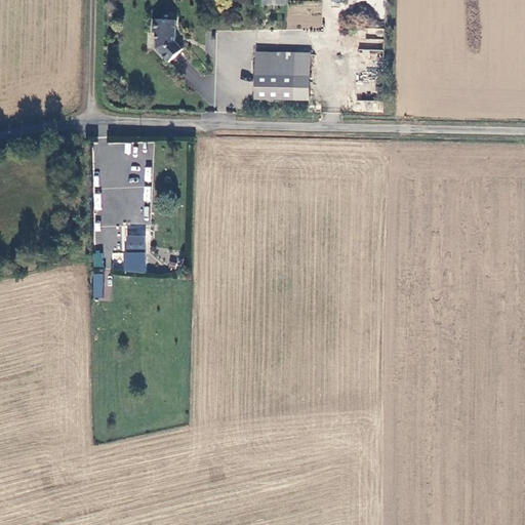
[(175,42),(175,22),(153,21),(152,33),(156,33),(155,50),(168,62),(182,50),(175,42)]
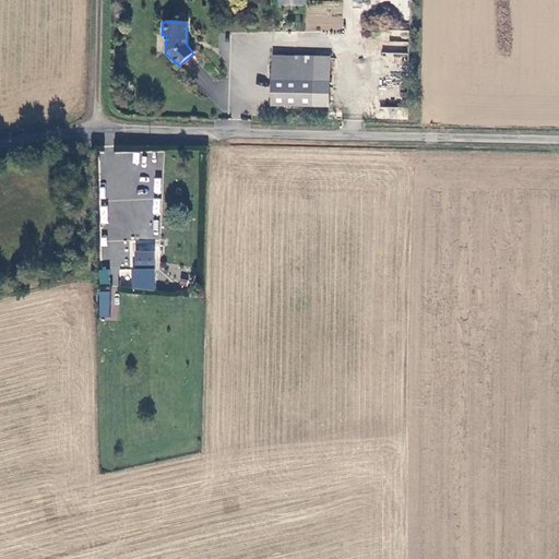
[(286,58),(272,58),(271,107),(312,107),(312,83),(286,83),(286,58)]
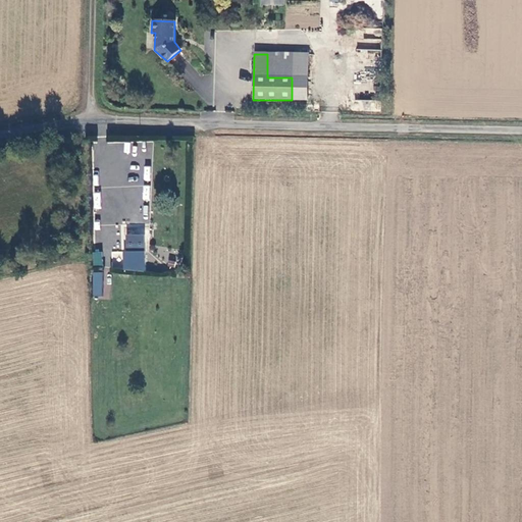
[(308,55),(267,54),(267,77),(292,77),(292,100),(307,101),(308,55)]
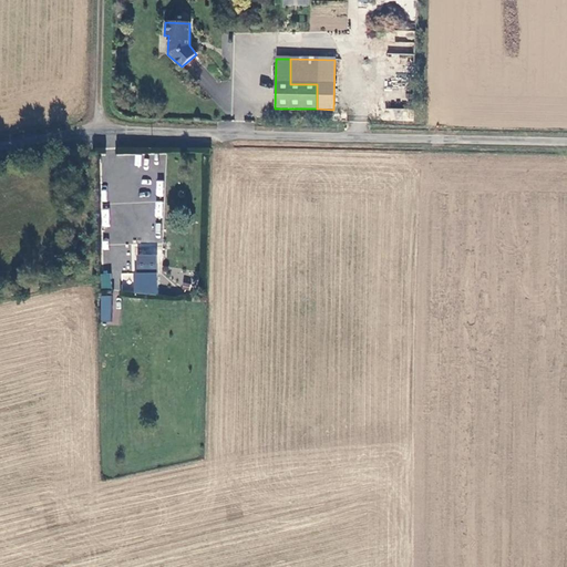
[(138,254),(156,255),(156,244),(138,244),(138,254)]
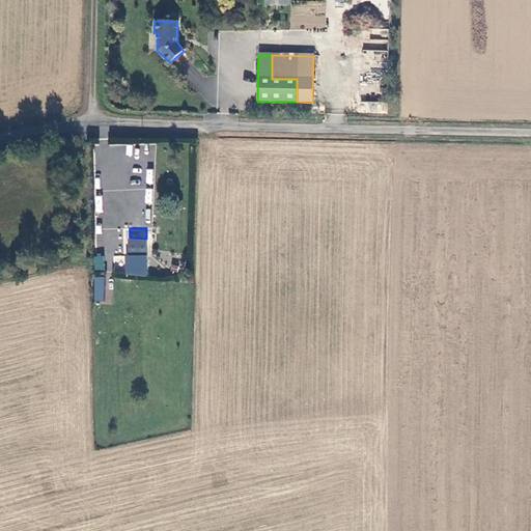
[(147,239),(127,239),(126,275),(146,276),(147,239)]
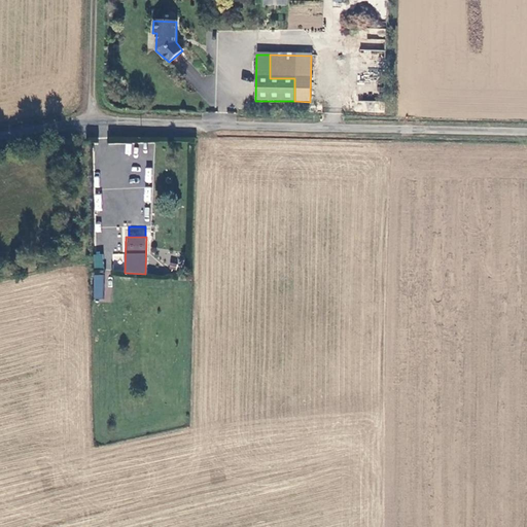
[(94,254),(94,268),(103,268),(103,254),(94,254)]
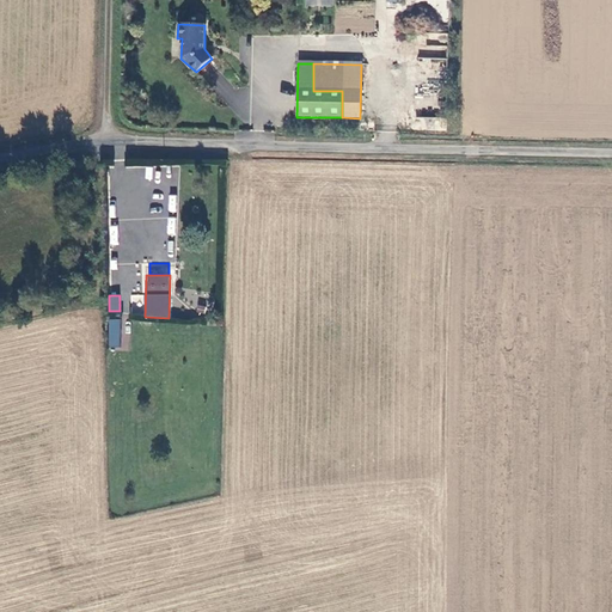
[(121,319),(109,318),(108,348),(120,348),(121,319)]
